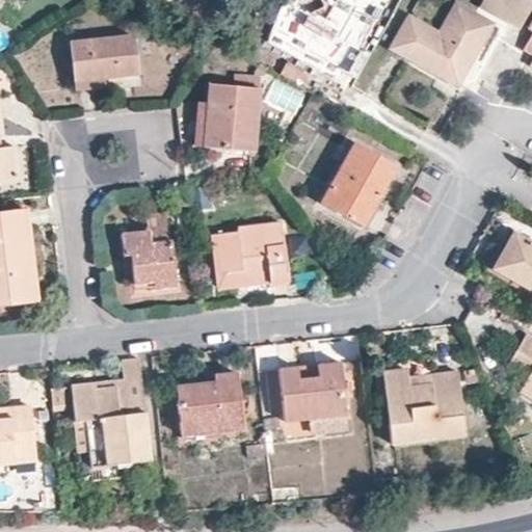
[(531,0),(482,0),(481,3),(520,25),(531,1),(531,0)]
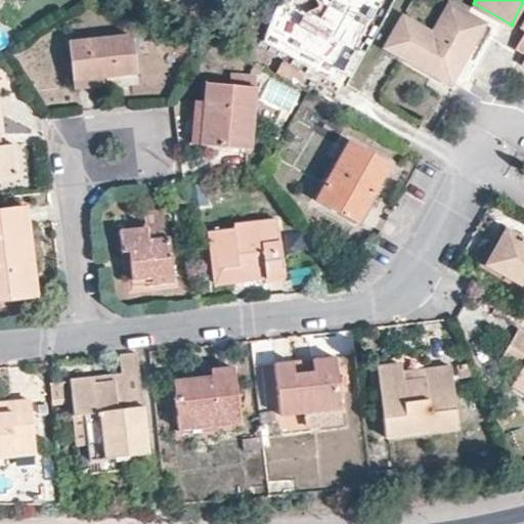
[(402,14),(385,46),(449,83),(483,23),(447,2),(430,31),(402,14)]
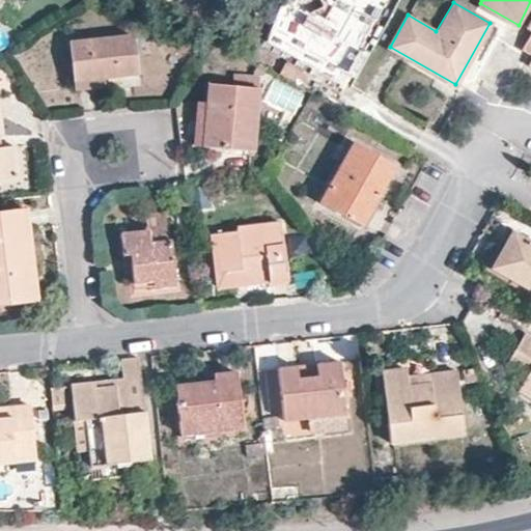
[(133,33),(67,40),(74,88),(105,85),(104,77),(138,72),(133,33)]
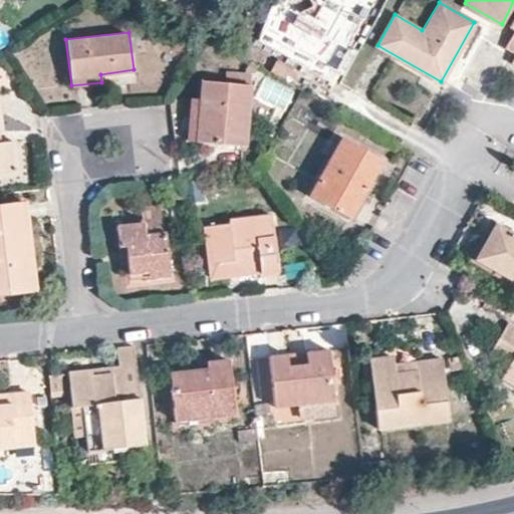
[(257,66),(248,61),(243,71),(226,70),(224,82),(249,83),(257,66)]
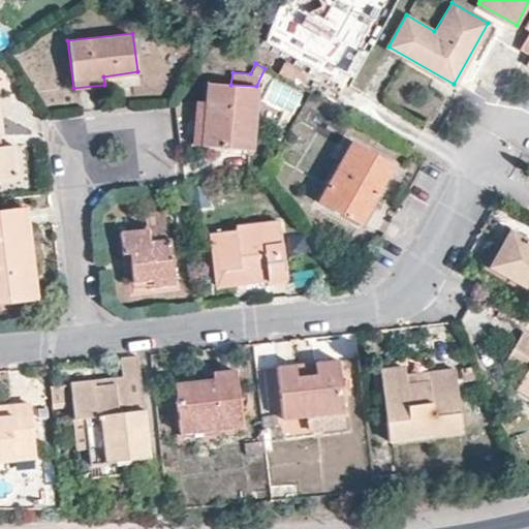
[(258,87),(256,86),(230,85),(207,83),(201,145),(253,149),(258,87)]
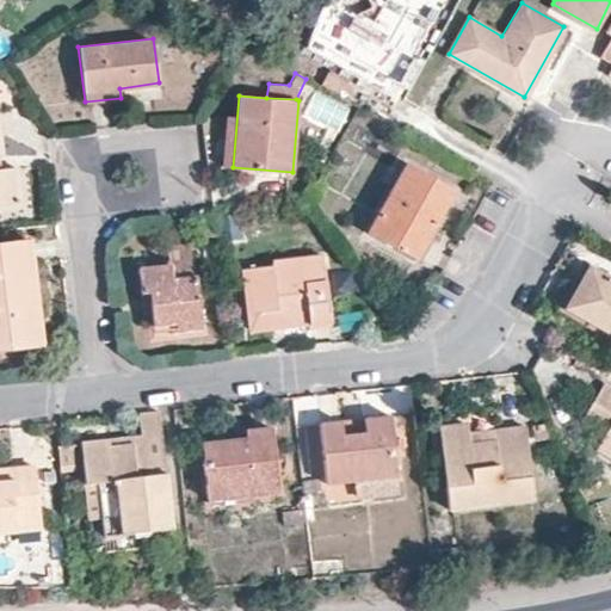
[(0,203),(22,201),(18,166),(1,167),(0,158),(0,152),(1,152),(0,144),(0,131),(0,125),(0,203)]
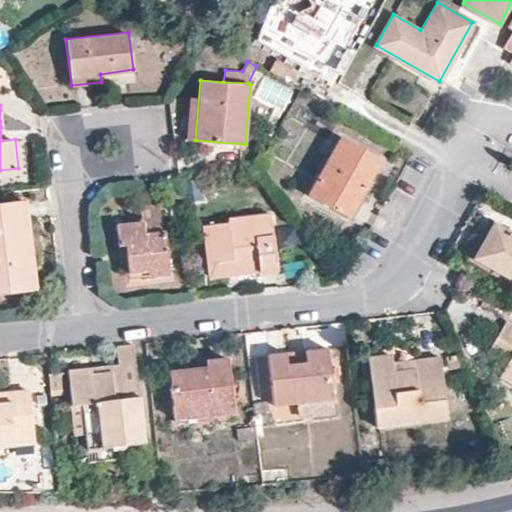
[(347,217),(359,195),(364,187),(379,158),(337,136),(306,194),(347,217)]
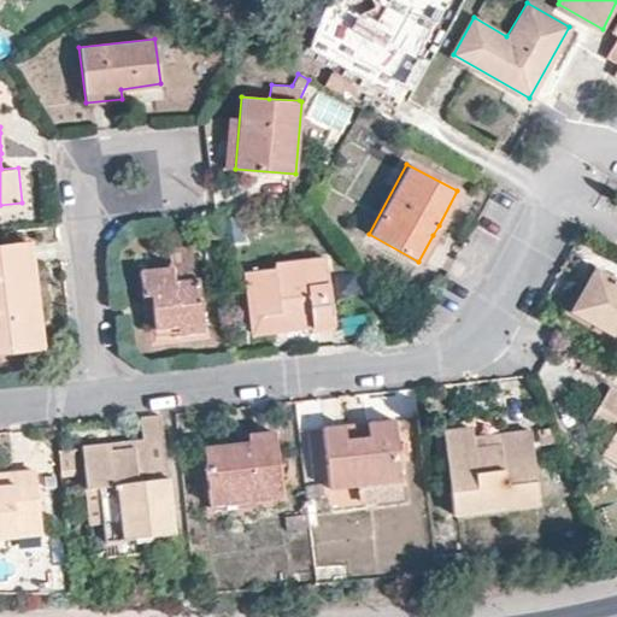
[(217,238),(215,218),(199,219),(201,239),(217,238)]
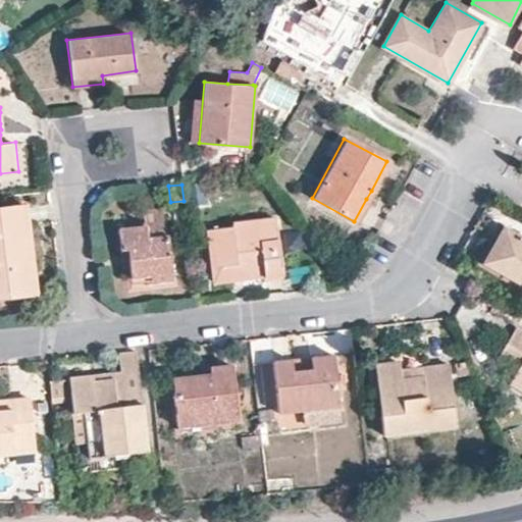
[(370,202),(366,199),(354,221),(359,223),(370,202)]
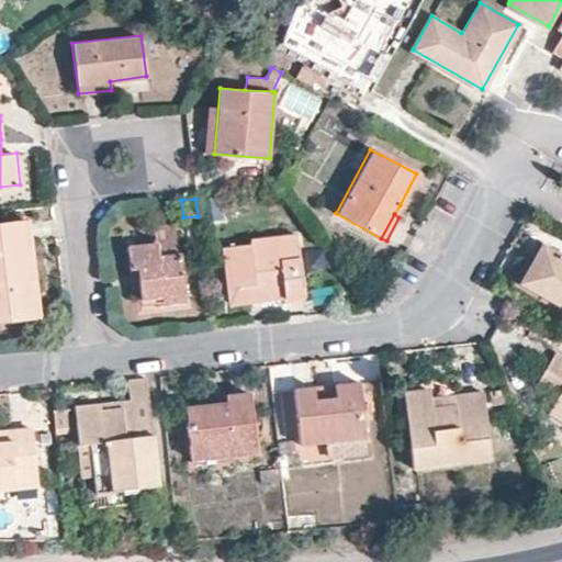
[(26,218),(0,221),(0,321),(38,316),(26,218)]
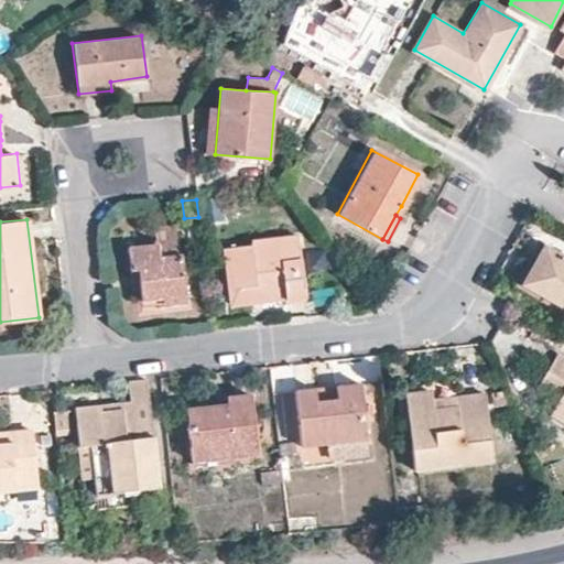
[(153,228),(156,243),(128,248),(130,270),(138,269),(141,301),(161,299),(187,295),(182,255),(179,255),(175,225),(153,228)]
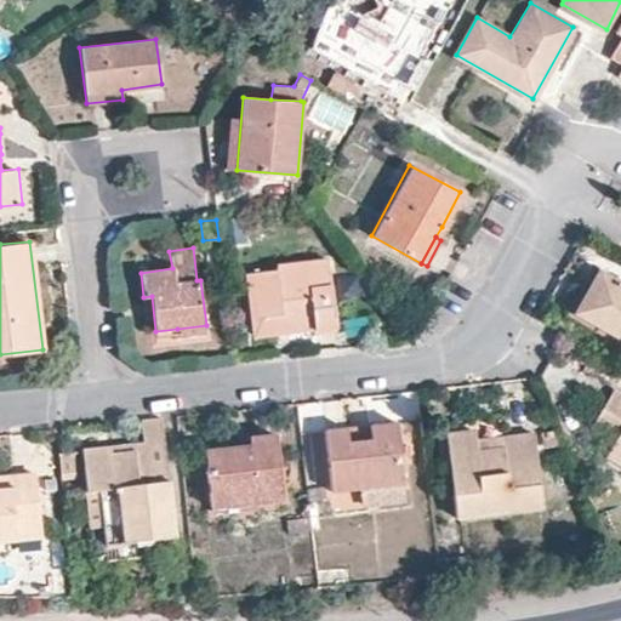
[(278,269),(245,273),(254,336),(337,328),(326,257),(277,265),(278,269)]
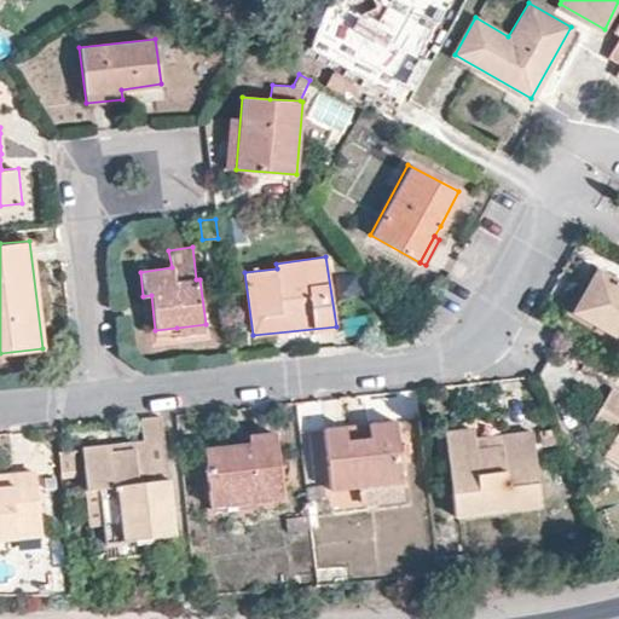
[(618,282),(596,268),(571,312),(618,337),(618,282)]
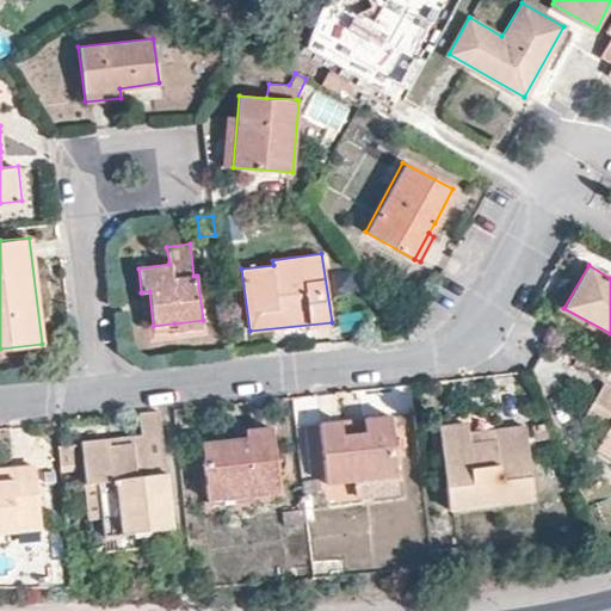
[(203,320),(174,323),(176,332),(204,329),(203,320)]
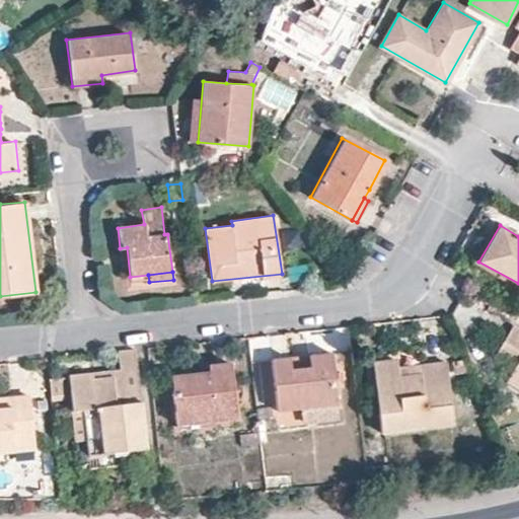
[(518,330),(512,326),(494,357),(514,369),(507,382),(518,388),(518,330)]
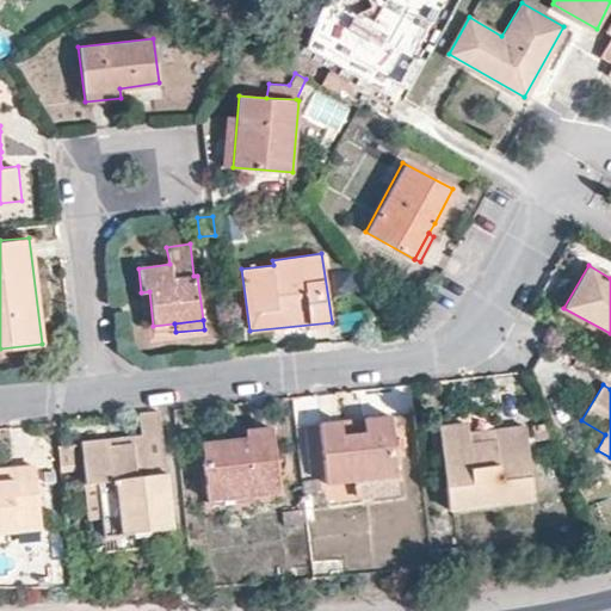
[(158,411),(137,413),(140,433),(141,442),(109,446),(109,437),(79,442),(85,482),(113,479),(119,532),(170,528),(158,411)]
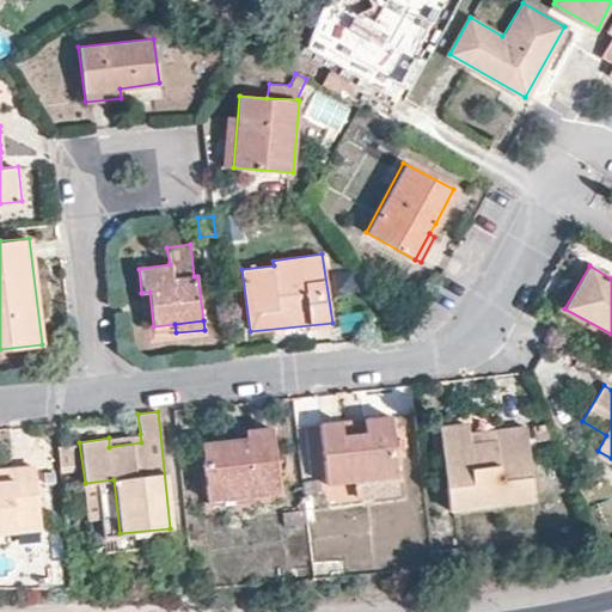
[(341,433),(340,421),(319,423),(326,484),(397,476),(390,415),(362,417),(365,430),(341,433)]
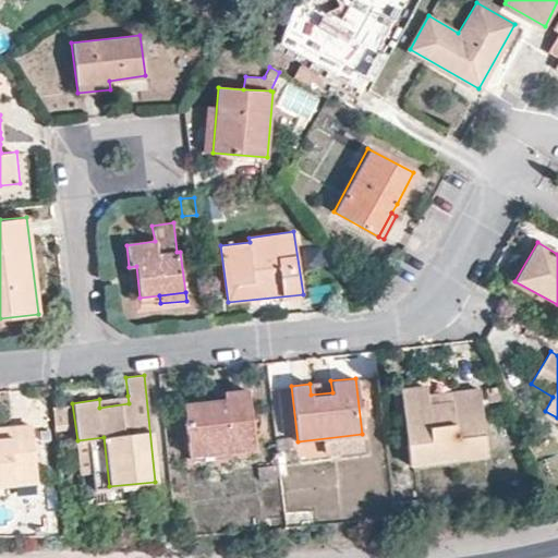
[(330,380),(310,384),(311,395),(332,392),(330,380)]
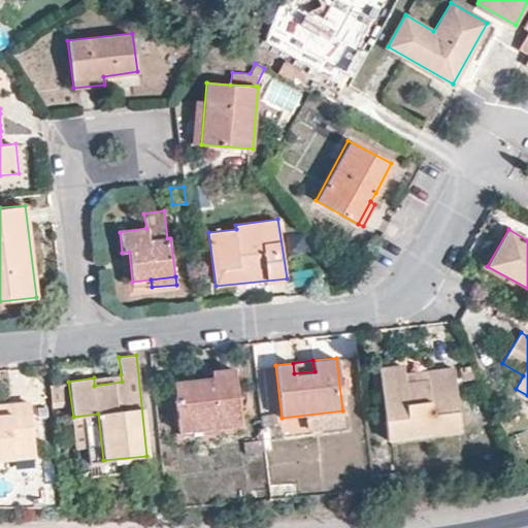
[(452,368),(403,373),(403,366),(378,369),(386,439),(459,431),(452,368)]
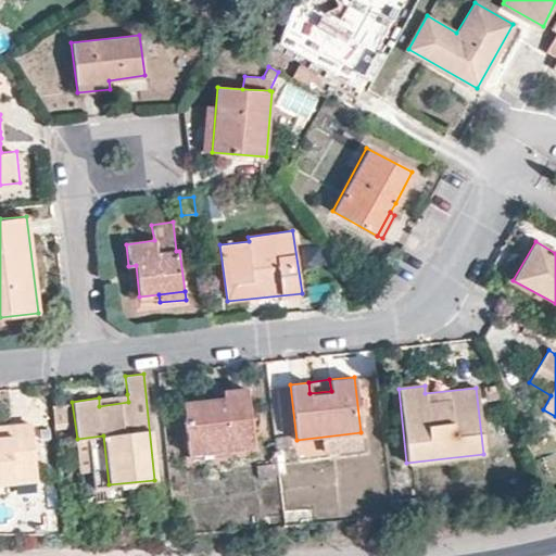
[(248,388),(222,390),(223,396),(202,399),(201,399),(181,402),(187,452),(254,446),(248,388)]
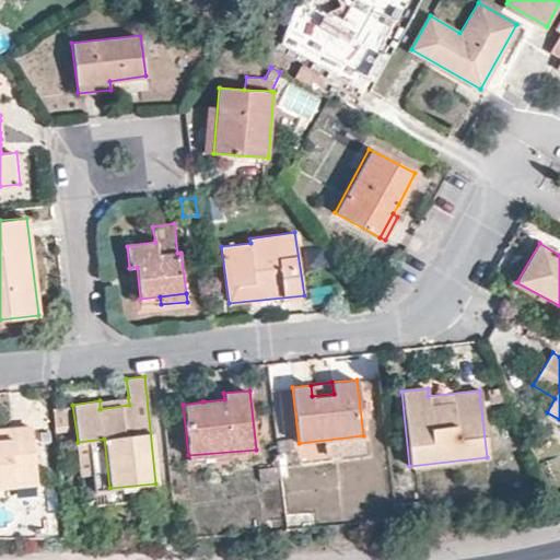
[(224,399),(223,393),(201,395),(203,401),(224,399)]
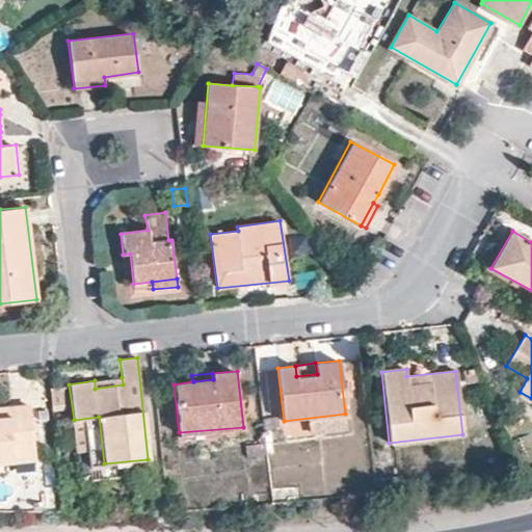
[(123,384),(122,377),(95,380),(95,389),(123,384)]
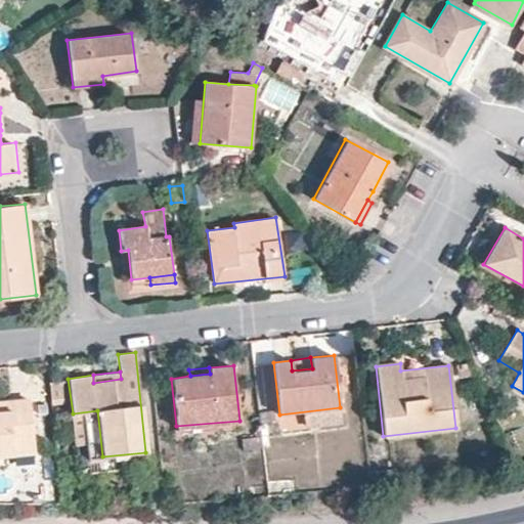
[(58,380),(47,380),(51,416),(62,415),(58,380)]
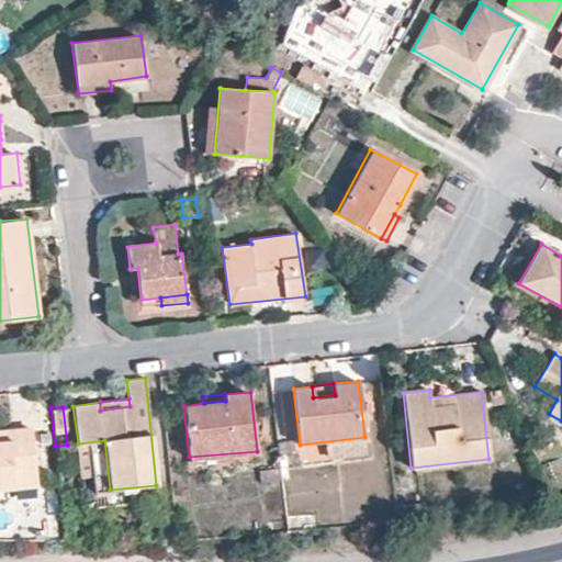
[(32,427),(0,429),(0,490),(36,487),(32,427)]
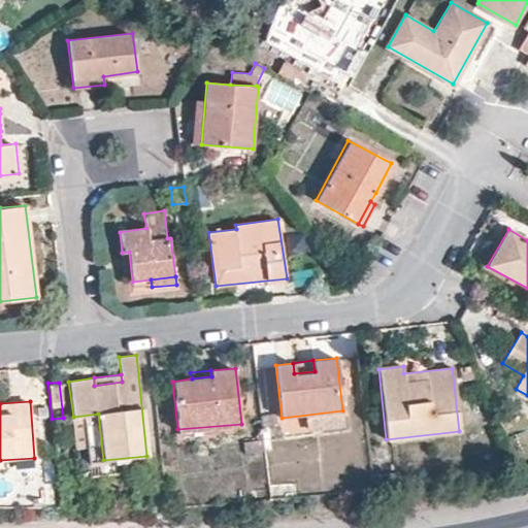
[(503,428),(519,417),(516,413),(513,415),(507,408),(496,418),(503,428)]
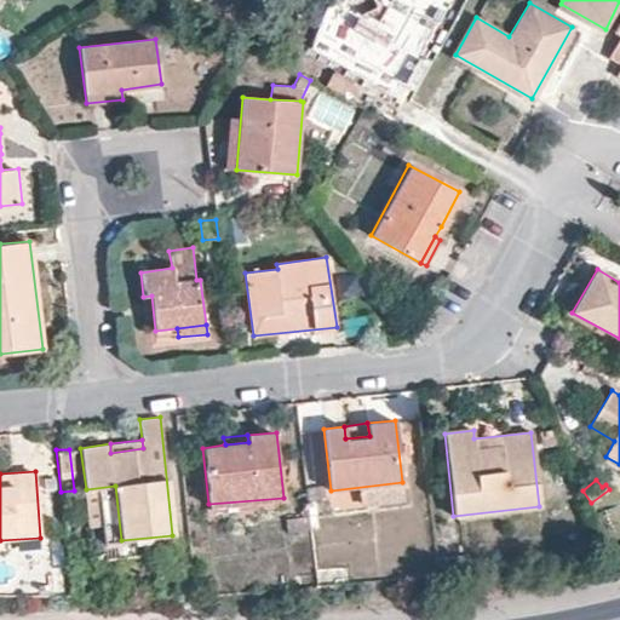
[(288,530),(310,528),(309,514),(287,517),(288,530)]
